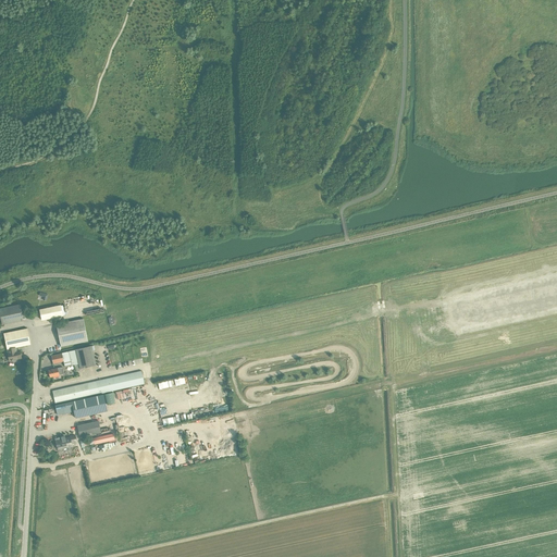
[(0,316),(2,325),(23,321),(20,305),(0,308),(0,316)]
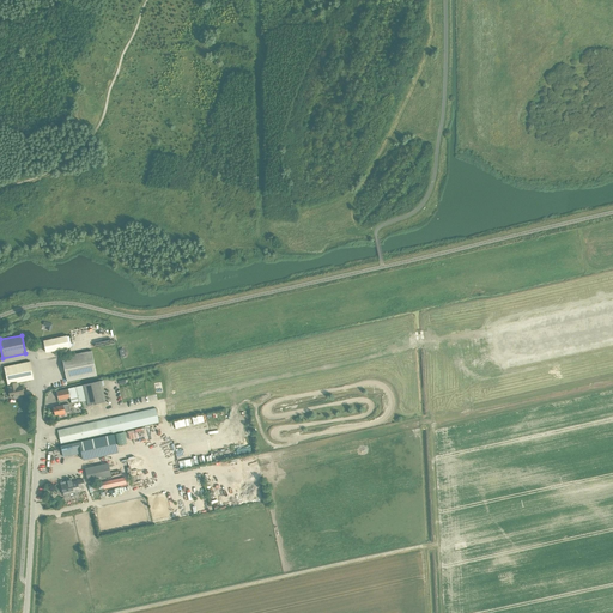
[(43,341),(44,343),(47,352),(70,347),(67,335),(43,341)]
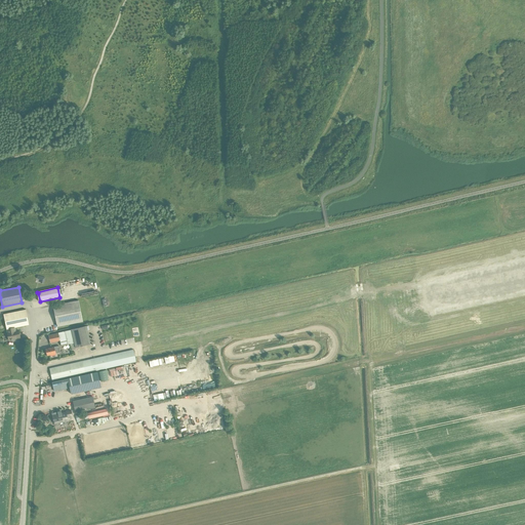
[(78,300),(53,306),(57,326),(83,321),(78,300)]
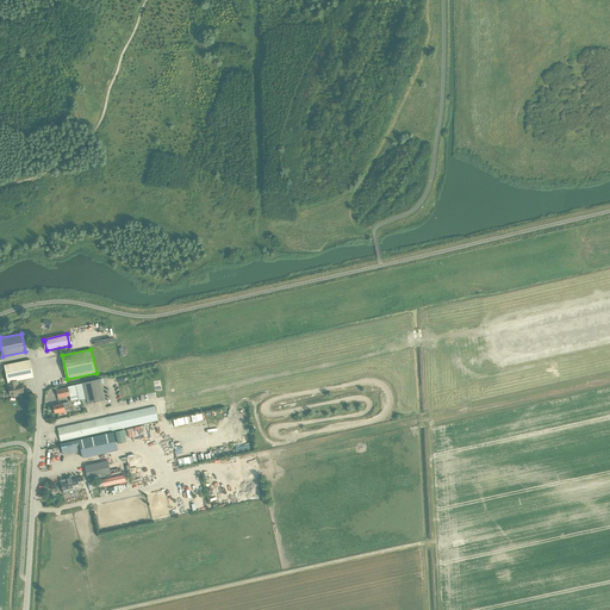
[(19,394),(22,393),(24,393),(22,383),(18,384),(17,380),(33,378),(30,360),(4,365),(7,383),(8,383),(8,386),(11,396),(14,396),(14,397),(19,396),(19,394)]
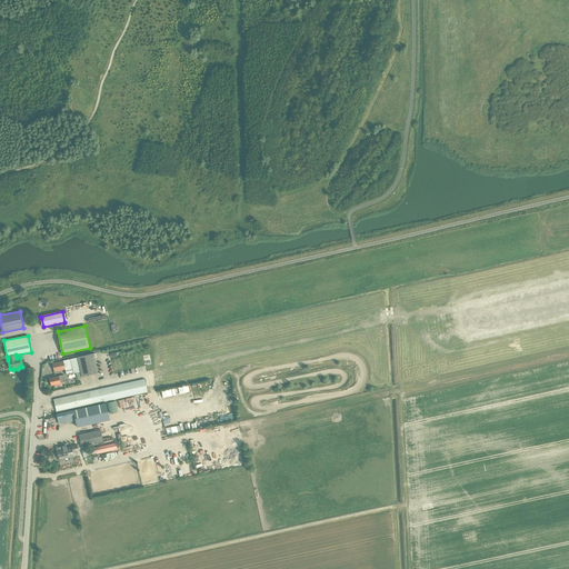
[(81,377),(98,373),(93,353),(77,357),(77,358),(70,359),(63,361),(52,363),(55,371),(66,369),(67,375),(76,372),(77,378),(81,377)]
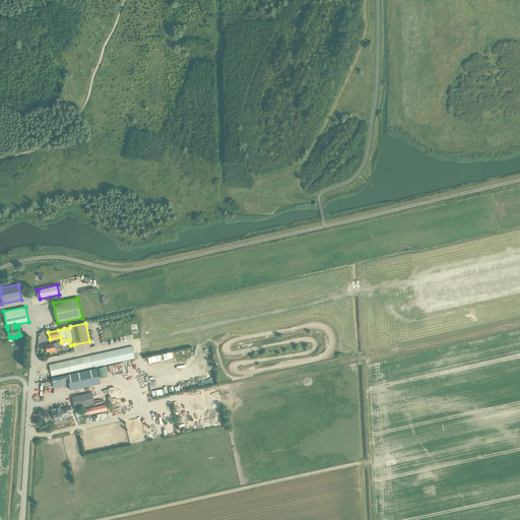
[(47,351),(55,350),(60,349),(58,342),(54,343),(45,345),(47,351)]
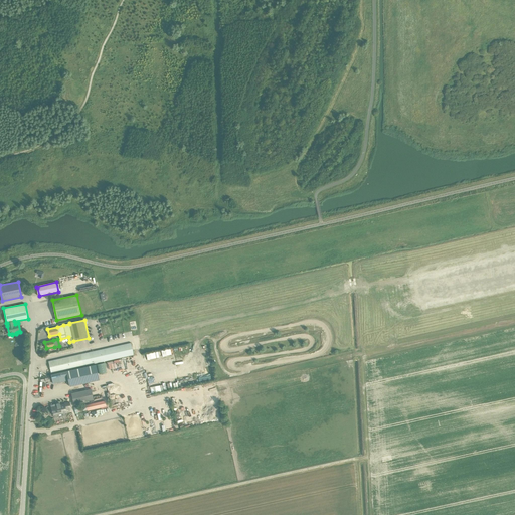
[(51,373),(134,355),(131,343),(48,361),(51,373)]
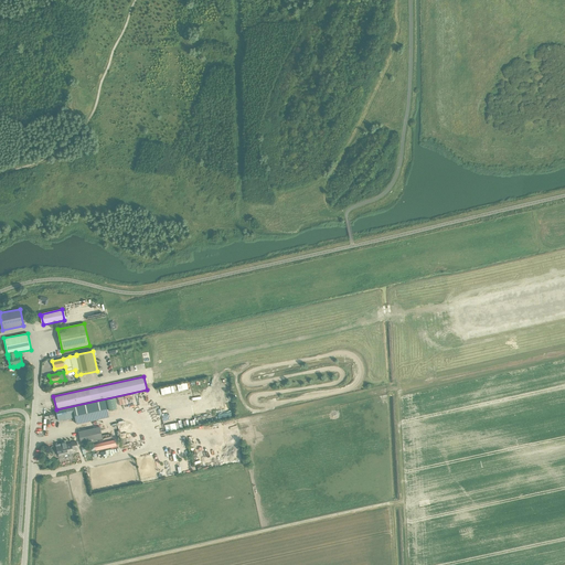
[(108,411),(117,409),(114,398),(106,400),(108,411)]
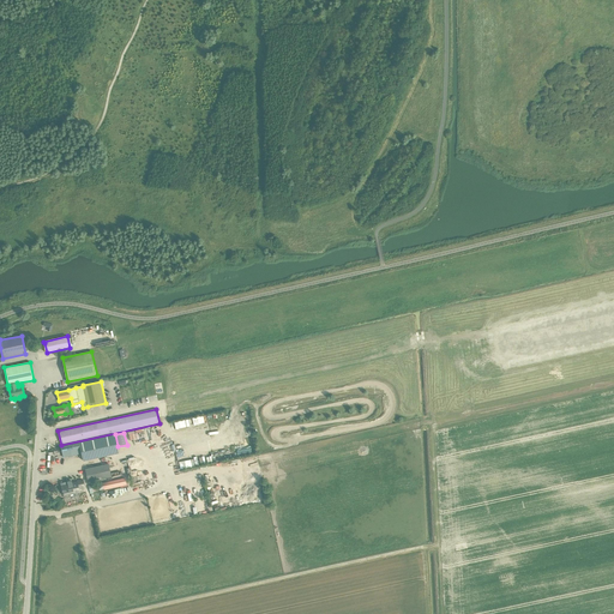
[(70,445),(61,446),(64,457),(72,456),(82,453),(83,461),(118,453),(114,435),(70,445)]
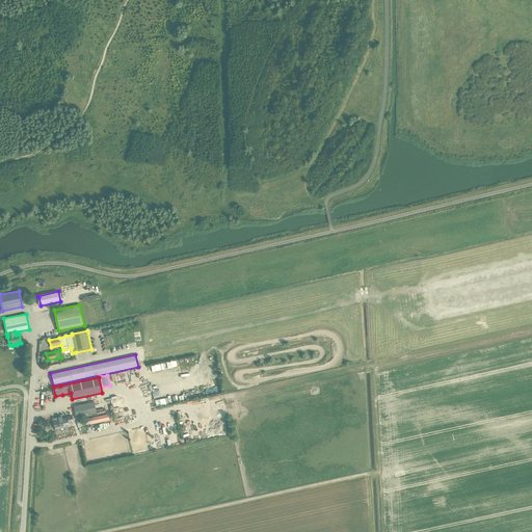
[(97,418),(97,417),(97,413),(94,402),(74,406),(76,418),(92,414),(92,417),(94,418),(97,418)]
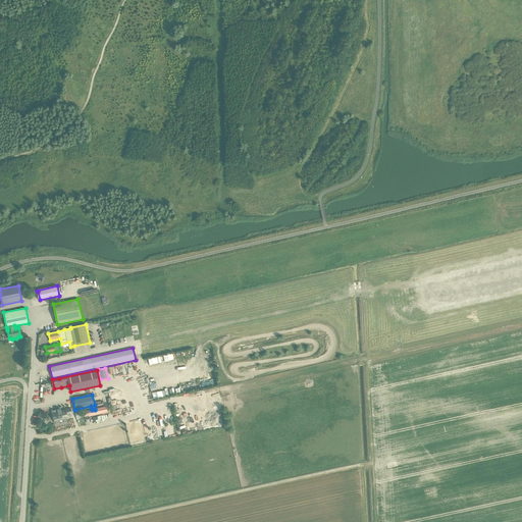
[(52,414),(54,421),(67,418),(67,416),(71,415),(70,408),(65,409),(65,411),(61,412),(60,409),(57,410),(51,411),(52,414)]
